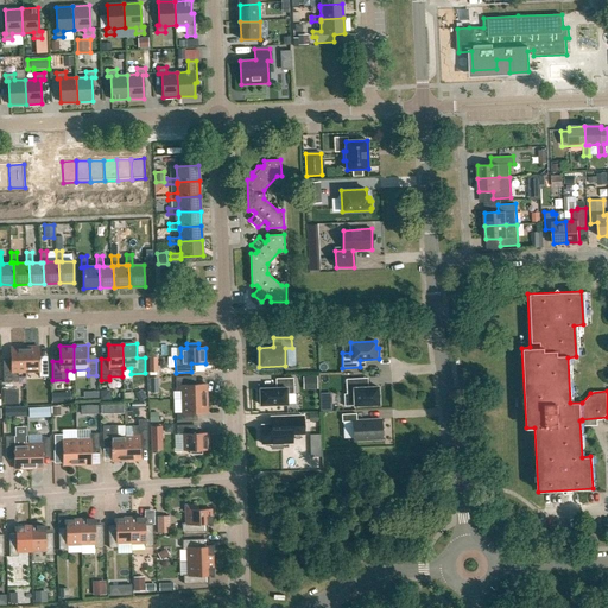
[(25,347),(11,348),(12,362),(4,362),(4,381),(18,381),(18,372),(26,372),(25,347)]
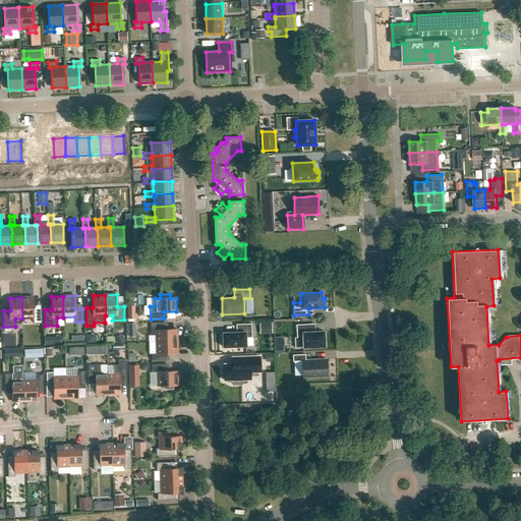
[(21,297),(22,319),(34,319),(34,323),(41,323),(41,309),(34,309),(34,297),(21,297)]
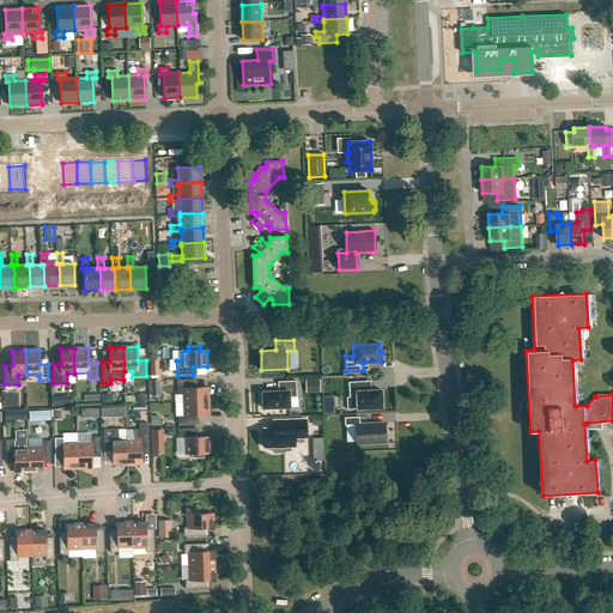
[(193,380),(177,381),(177,395),(183,394),(183,402),(208,401),(208,388),(193,388),(193,380)]
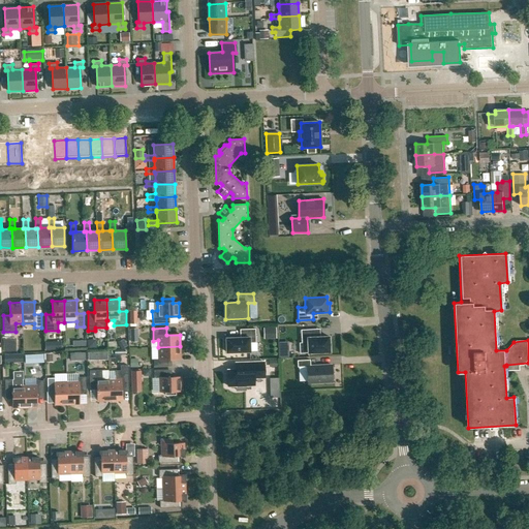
[(226,338),(226,352),(250,351),(249,343),(256,343),(255,329),(240,330),(240,338),(226,338)]
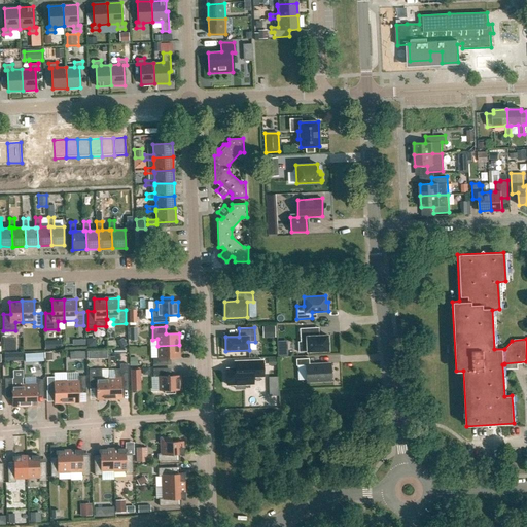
[(328,351),(327,336),(315,336),(315,328),(300,328),(301,342),(307,342),(307,352),(328,351)]
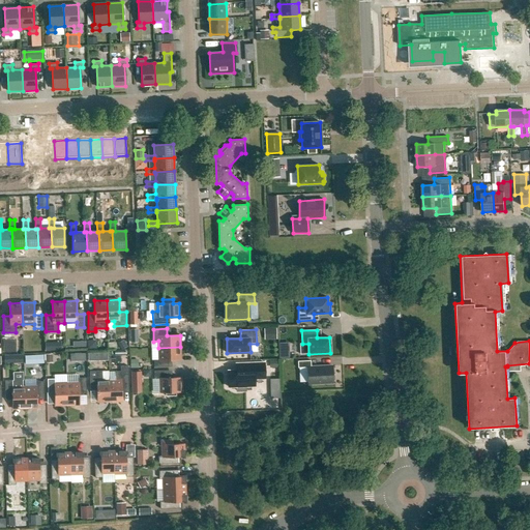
[(3,352),(17,352),(17,339),(3,340),(3,352)]
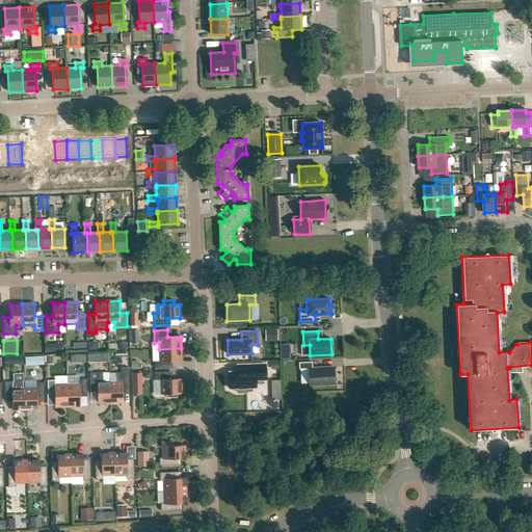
[(46,352),(62,352),(62,343),(46,343),(46,352)]
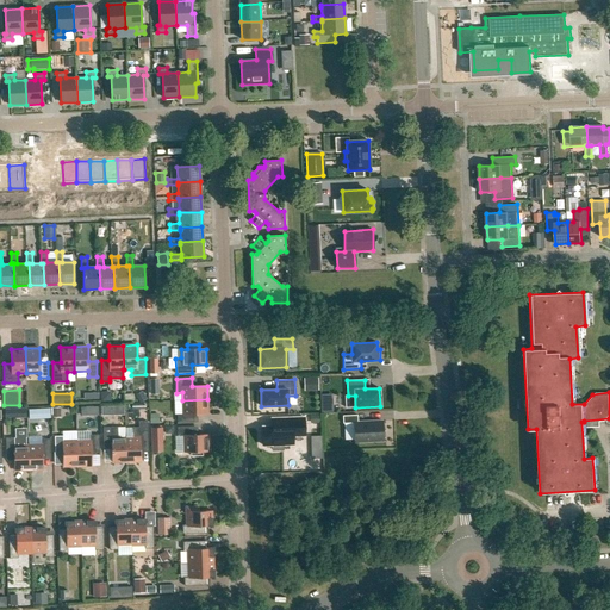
[(143,394),(136,398),(139,404),(147,399),(143,394)]
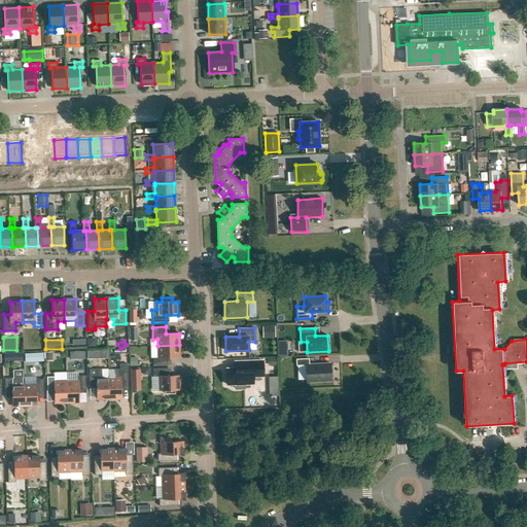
[(167,358),(179,357),(179,345),(157,346),(159,358),(153,358),(153,365),(167,364),(167,358)]
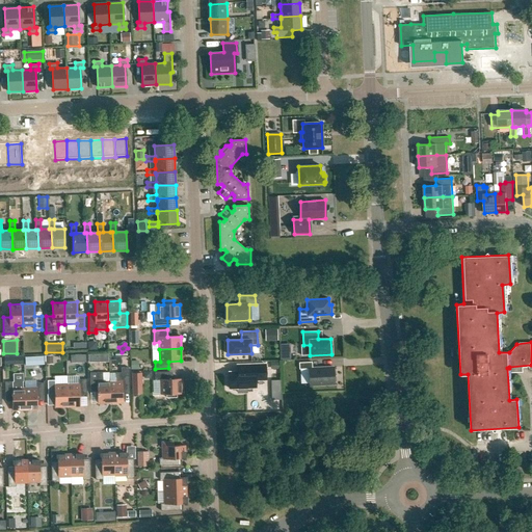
[(25,364),(43,363),(42,355),(25,356),(25,364)]
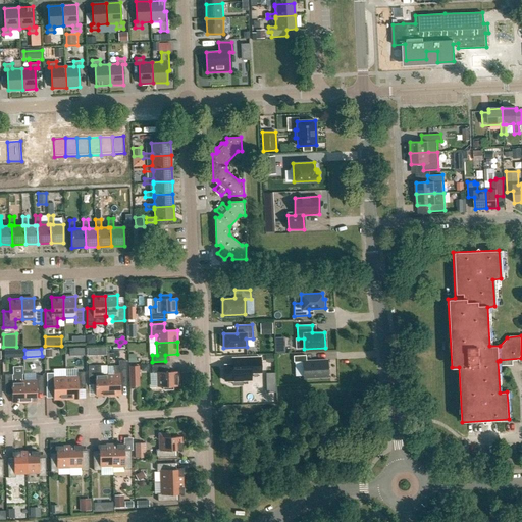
[(304,378),(327,377),(327,360),(306,361),(306,355),(294,356),(294,362),(303,362),(304,378)]
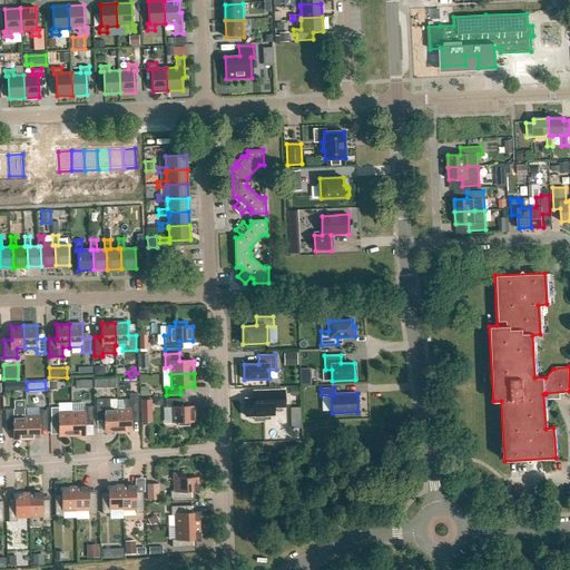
[(245,399),(245,416),(255,415),(255,421),(265,421),(264,415),(274,415),(274,408),(285,406),(284,390),(267,391),(262,391),(261,391),(255,391),(254,391),(254,399),(245,399)]
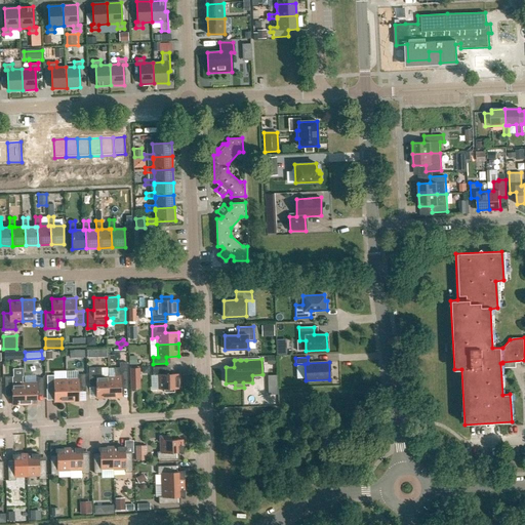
[(114,376),(108,376),(109,398),(121,397),(120,385),(127,385),(127,362),(119,363),(120,367),(114,368),(114,376)]
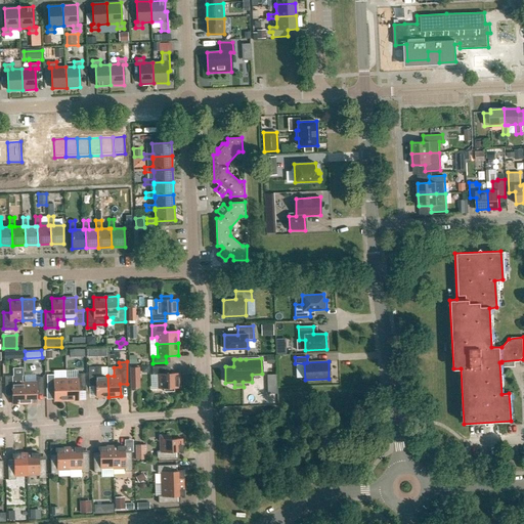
[(101,366),(88,367),(89,385),(96,385),(96,397),(108,397),(107,376),(101,376),(101,366)]
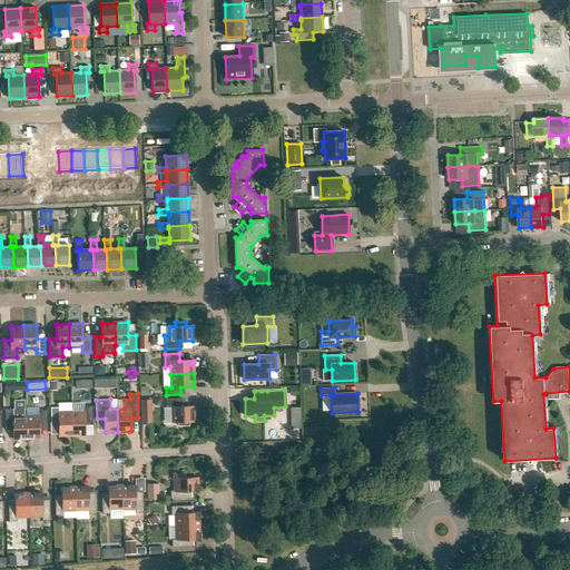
[(151,399),(141,400),(141,422),(153,422),(151,399)]
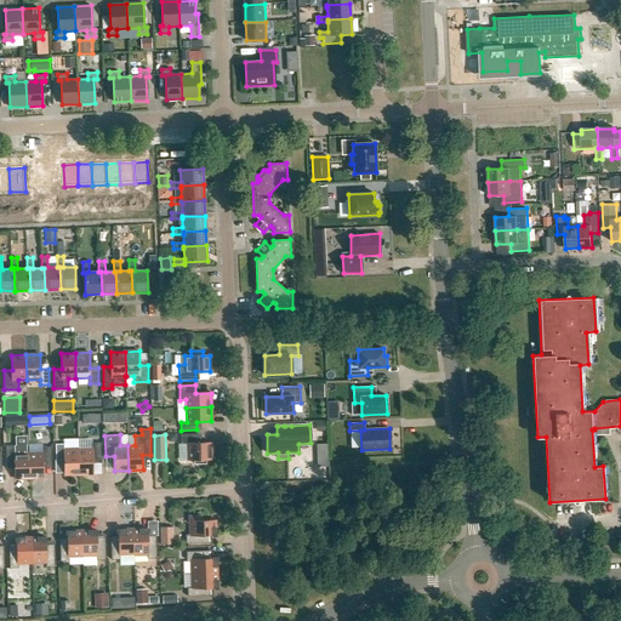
[(197,434),(181,434),(181,444),(187,444),(187,460),(194,460),(194,465),(206,463),(206,460),(212,459),(212,443),(197,443),(197,434)]
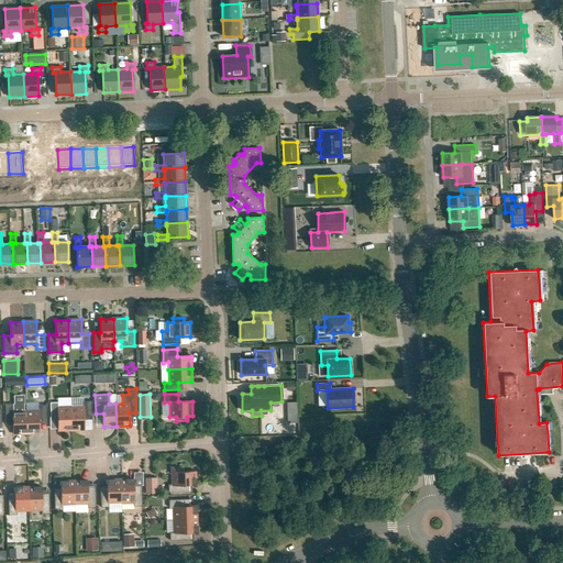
[(84,416),(91,416),(91,401),(84,401),(84,407),(70,407),(72,430),(85,430),(84,416)]
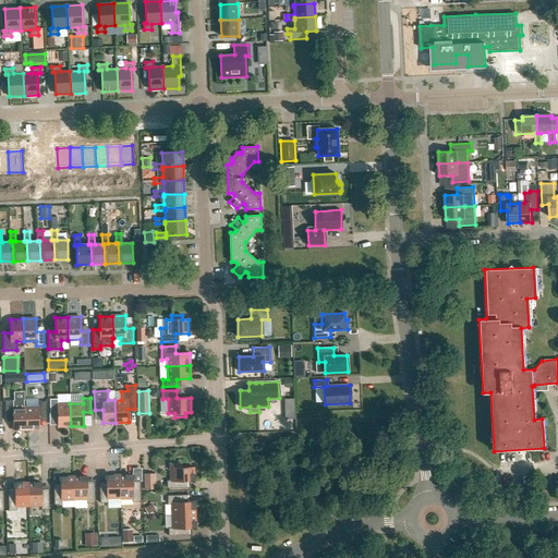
[(71,426),(70,403),(58,404),(58,399),(50,399),(50,413),(58,413),(58,426),(71,426)]
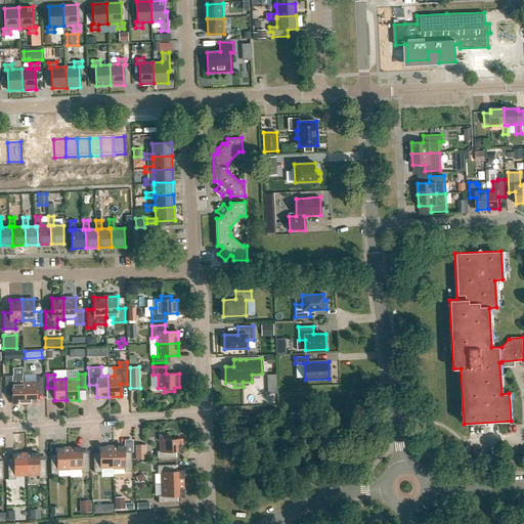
[(12,376),(5,377),(5,392),(12,392),(12,404),(25,403),(24,383),(12,383),(12,376)]
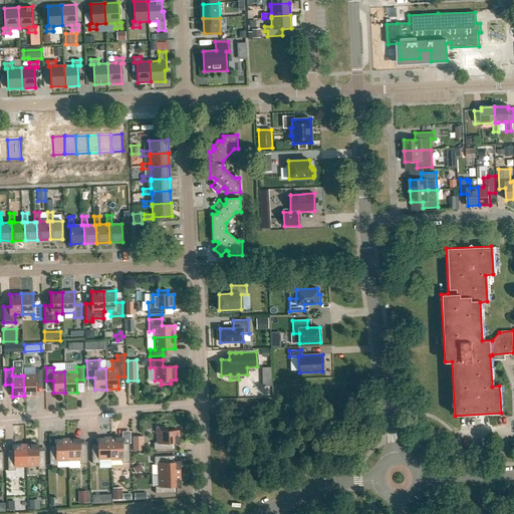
[(35,374),(23,375),(24,396),(36,396),(36,383),(42,383),(42,369),(35,370),(35,374)]
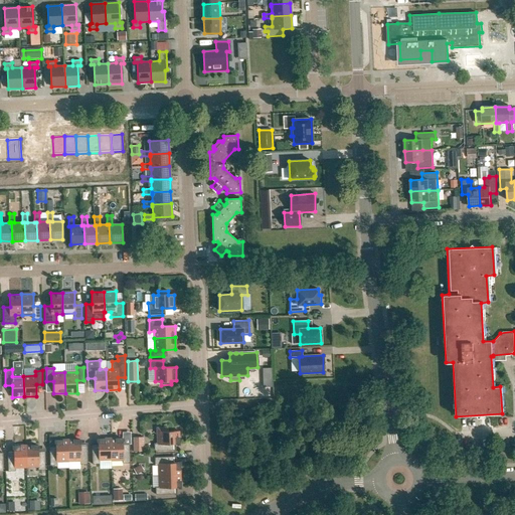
[(173,451),(173,444),(179,444),(178,431),(168,432),(168,427),(157,428),(158,442),(157,442),(157,444),(154,444),(154,451),(173,451)]
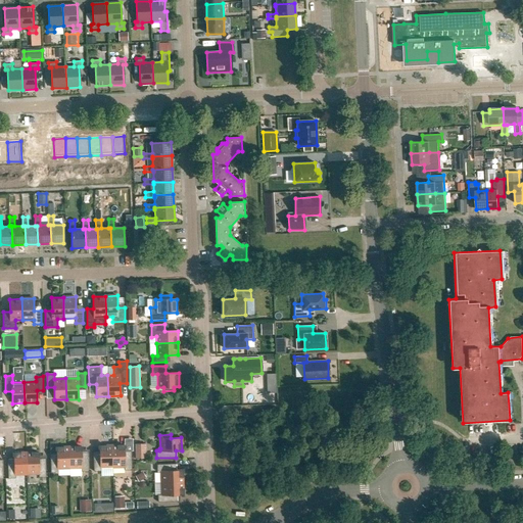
[(136,444),(136,459),(147,459),(147,444),(136,444)]
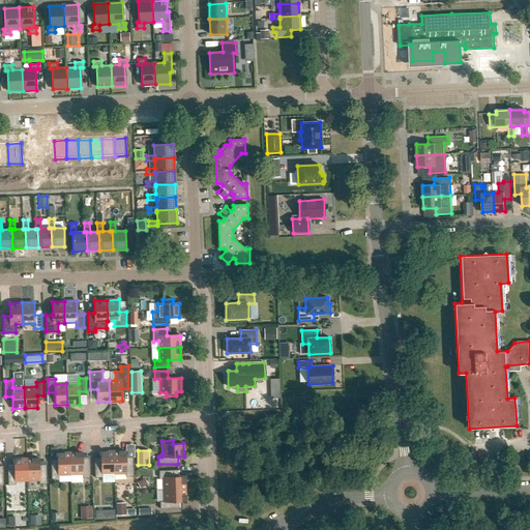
[(102,477),(102,474),(114,473),(113,451),(100,452),(100,459),(94,459),(95,477),(102,477)]
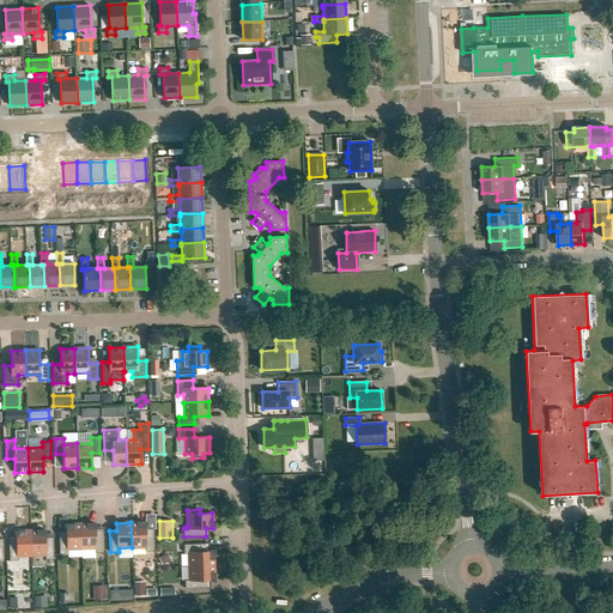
[(131,522),(132,547),(145,547),(145,552),(155,551),(153,529),(146,529),(146,522),(131,522)]
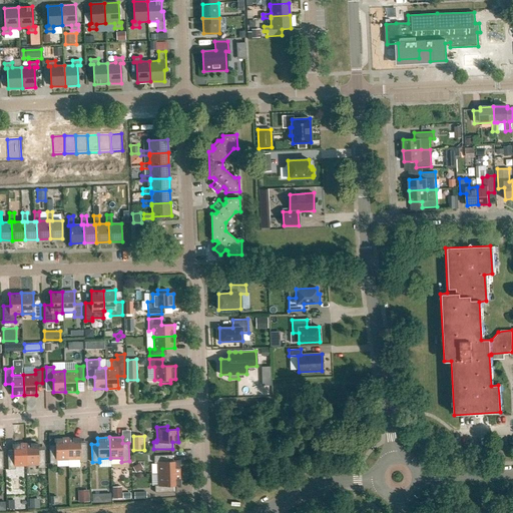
[(80,438),(67,439),(68,460),(79,459),(79,463),(87,463),(86,444),(80,444),(80,438)]
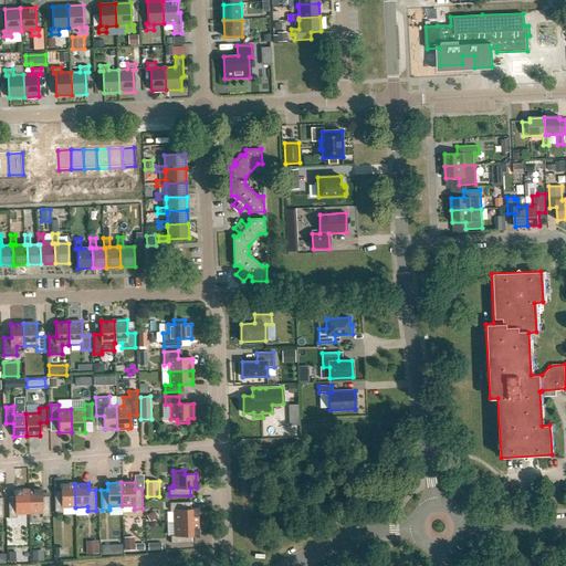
[(61,491),(54,491),(55,512),(63,512),(63,507),(75,507),(74,484),(61,484),(61,491)]
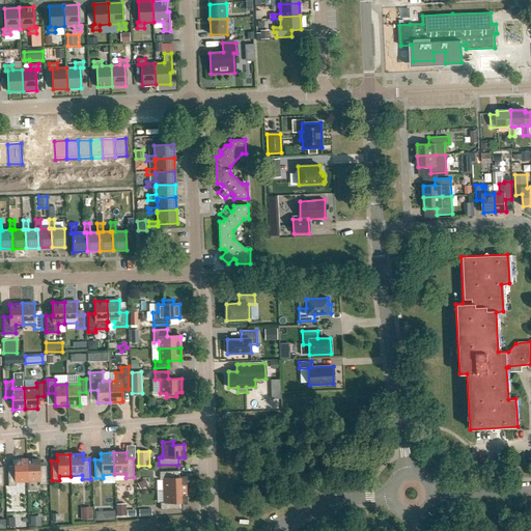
[(27,459),(14,460),(14,467),(7,467),(8,485),(16,485),(16,482),(27,481),(27,459)]
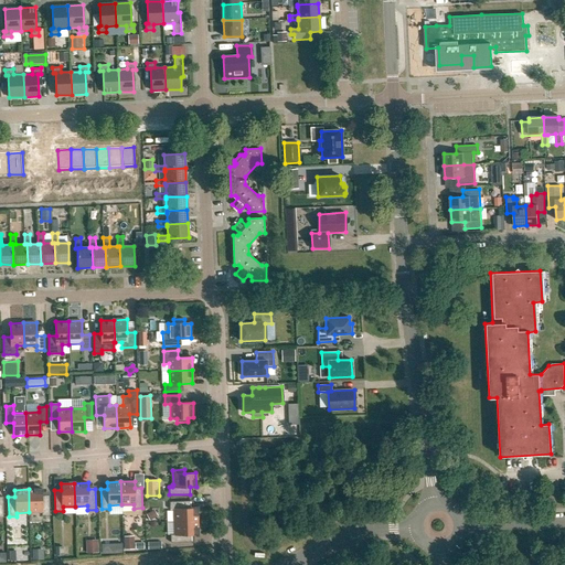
[(29,489),(29,512),(42,512),(42,516),(50,515),(49,496),(42,496),(42,489),(29,489)]
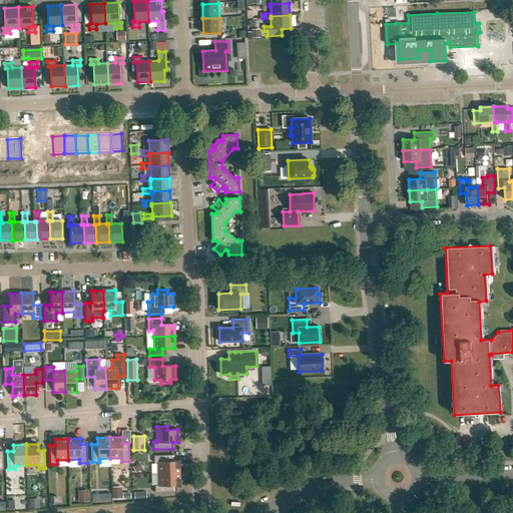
[(172,455),(153,456),(154,463),(157,463),(157,474),(179,473),(178,461),(172,461),(172,455)]
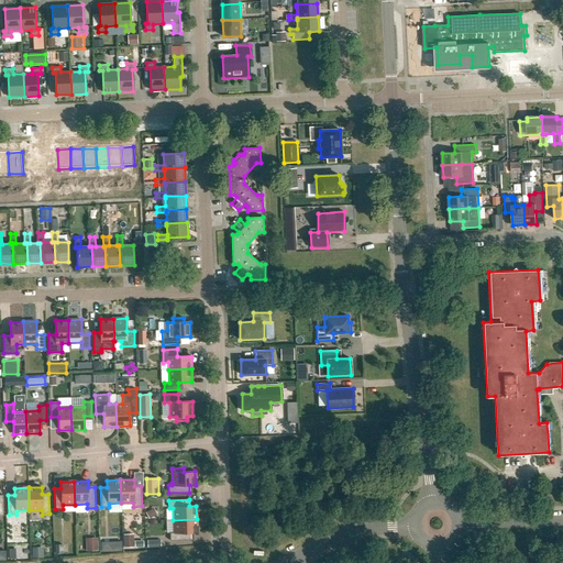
[(190,533),(197,533),(197,519),(173,520),(174,532),(169,532),(170,541),(190,540),(190,533)]
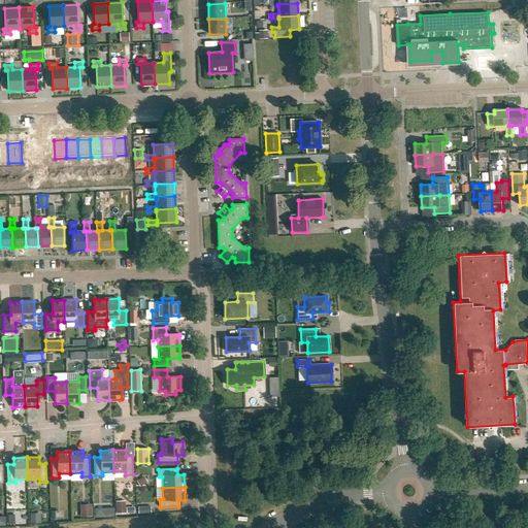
[(126,515),(126,502),(118,502),(118,515),(126,515)]
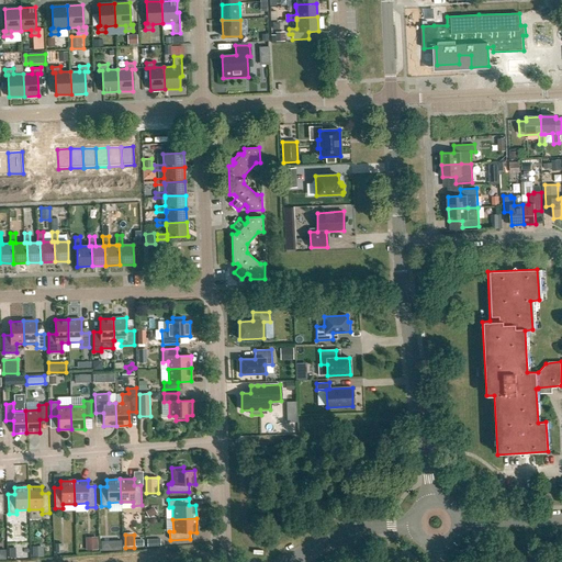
[(98,538),(86,538),(87,551),(98,551),(98,538)]
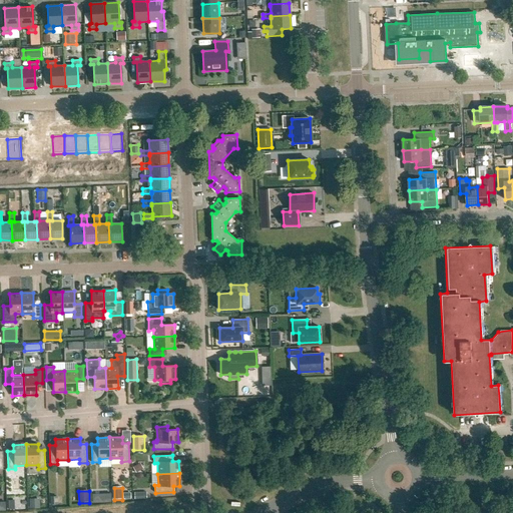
[(39,499),(29,500),(29,509),(40,509),(39,499)]
